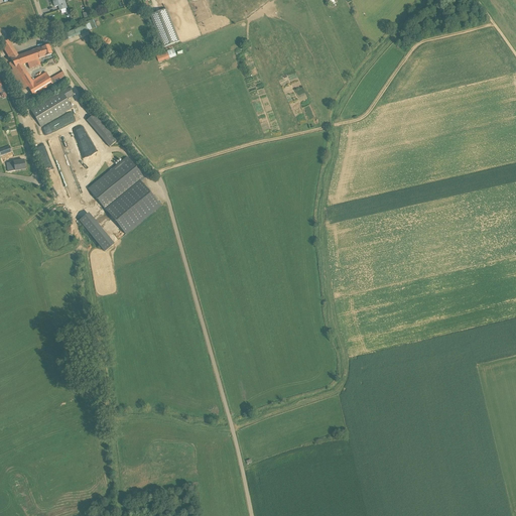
[(62,0),(52,0),(53,2),(53,3),(54,3),(55,6),(55,7),(58,5),(60,10),(67,8),(65,1),(63,2),(62,0)]
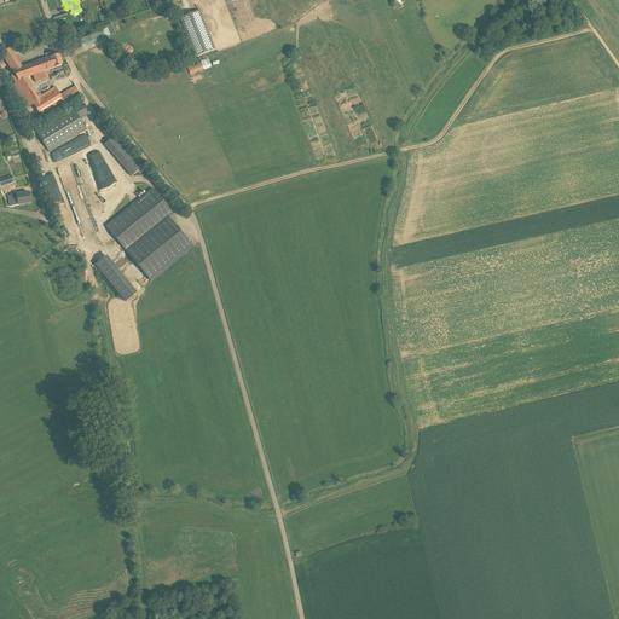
[(201,11),(180,19),(196,57),(215,48),(201,11)]
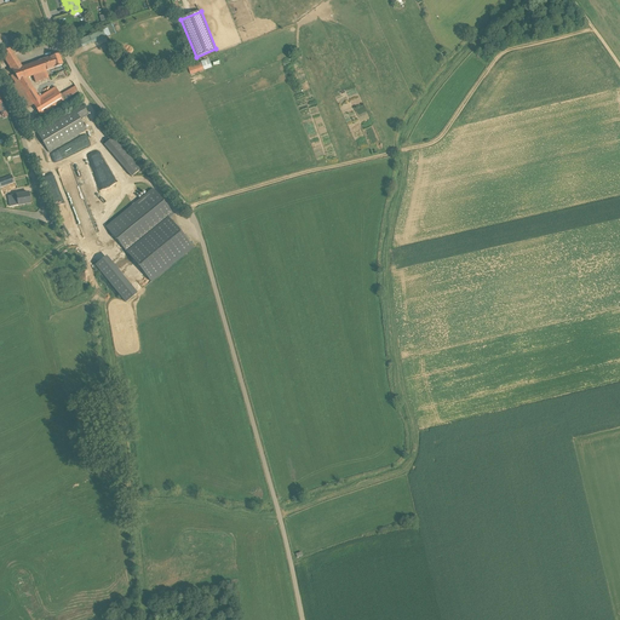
[(82,47),(107,38),(104,30),(80,40),(82,47)]
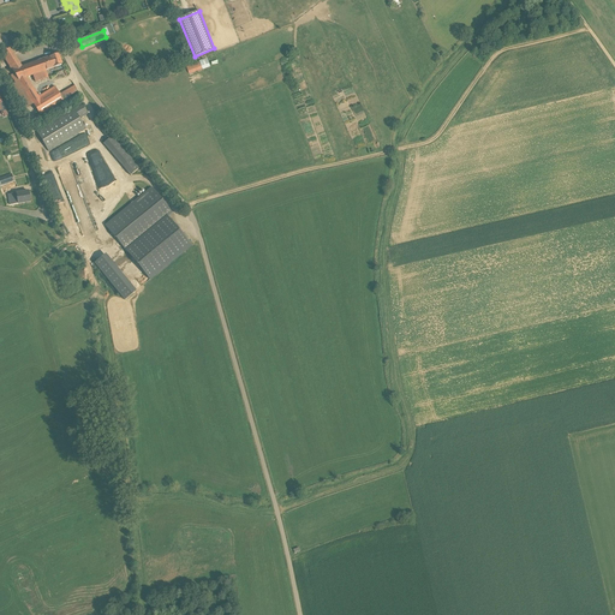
[(27,77),(33,76),(34,79),(35,79),(35,82),(48,78),(46,71),(63,65),(58,54),(21,67),(10,48),(0,52),(19,82),(12,87),(27,108),(34,105),(40,114),(67,97),(77,91),(75,85),(60,95),(54,87),(39,96),(27,77)]
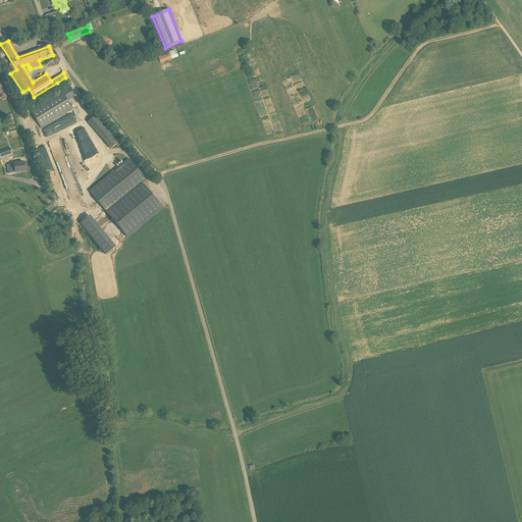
[(169,52),(158,56),(161,63),(171,59),(169,52)]
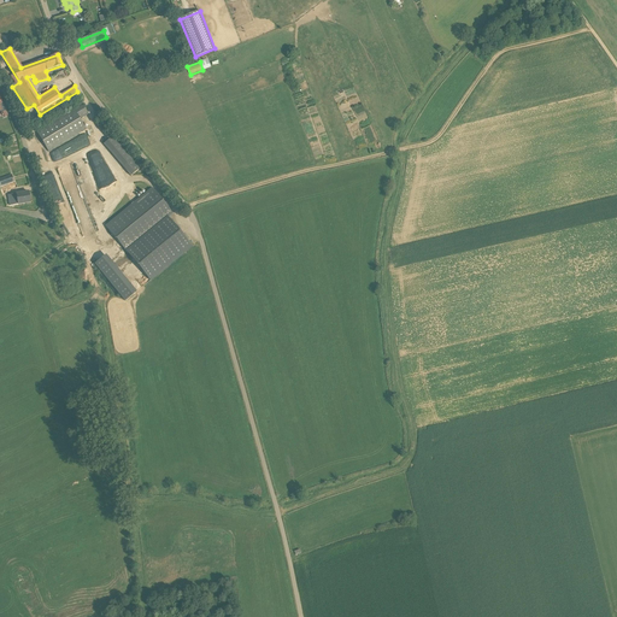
[(48,152),(88,130),(81,117),(89,113),(83,104),(37,129),(48,152)]
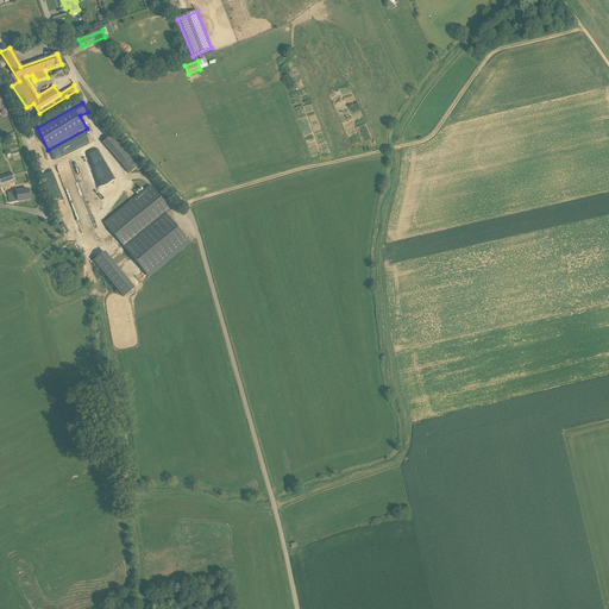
[(132,156),(114,133),(102,119),(96,124),(107,138),(102,142),(121,165),(130,174),(140,164),(132,156)]
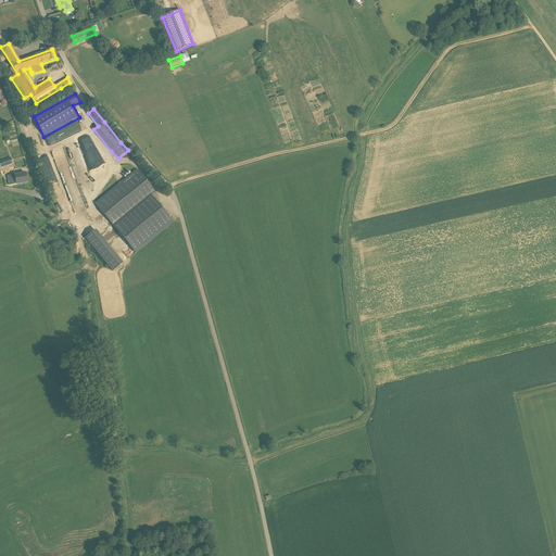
[(62,131),(48,139),(51,143),(64,137),(62,131)]
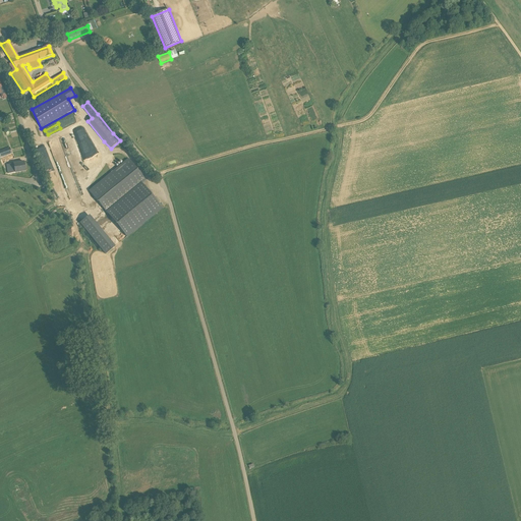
[(64,134),(62,134),(71,164),(81,161),(81,158),(78,152),(78,148),(76,142),(74,142),(74,140),(72,135),(69,136),(68,133),(64,134)]
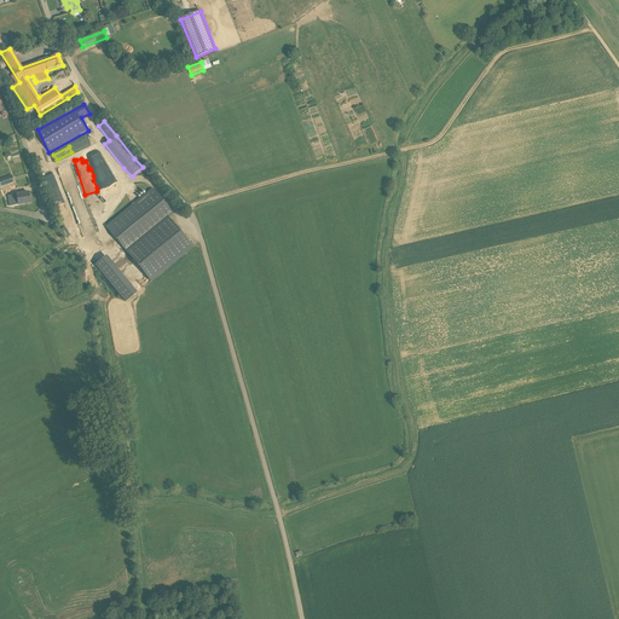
[(0,179),(0,186),(0,189),(4,186),(15,183),(12,175),(0,179)]
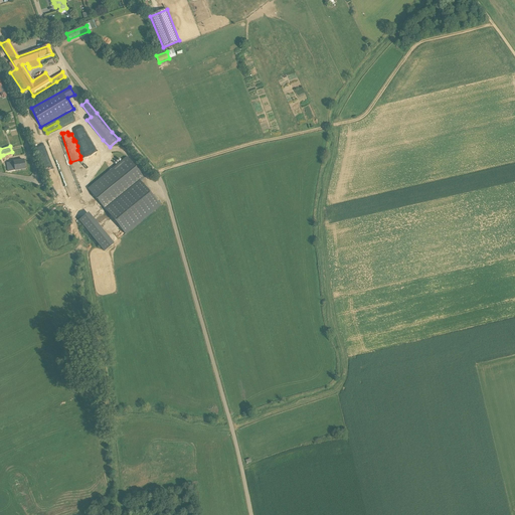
[(125,234),(162,206),(143,179),(145,178),(129,156),(90,185),(125,234)]
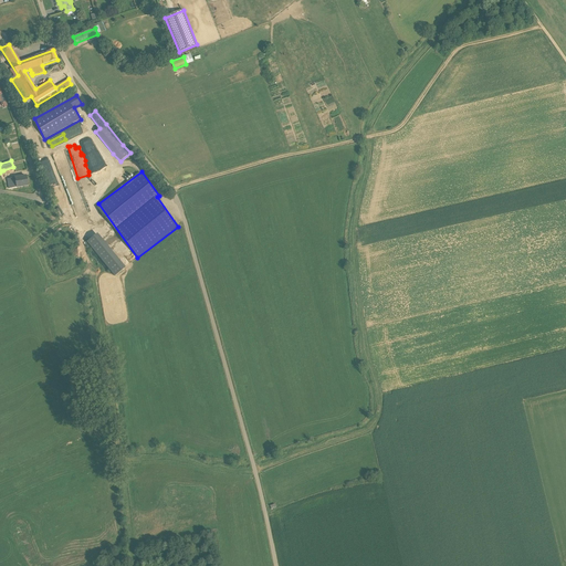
[(25,176),(9,179),(10,188),(12,187),(12,188),(28,186),(25,176)]
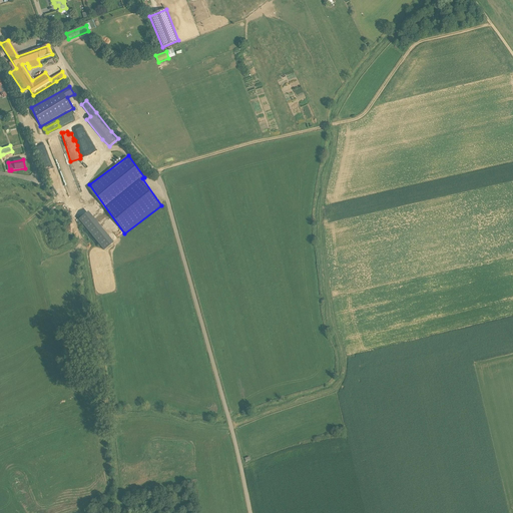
[(104,250),(114,242),(92,214),(81,222),(104,250)]
